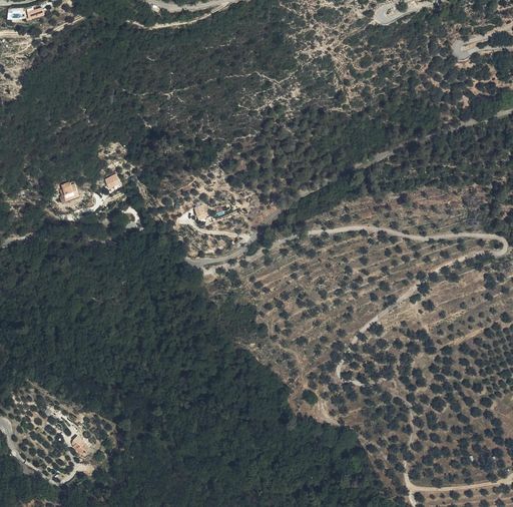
[(50,6),(47,0),(44,0),(33,4),(35,10),(43,7),(43,8),(50,6)]
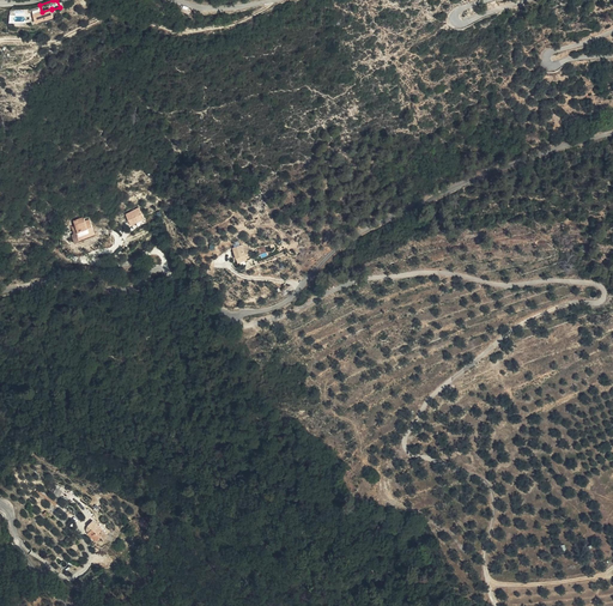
[(137,222),(144,218),(139,206),(125,213),(131,224),(137,222)]
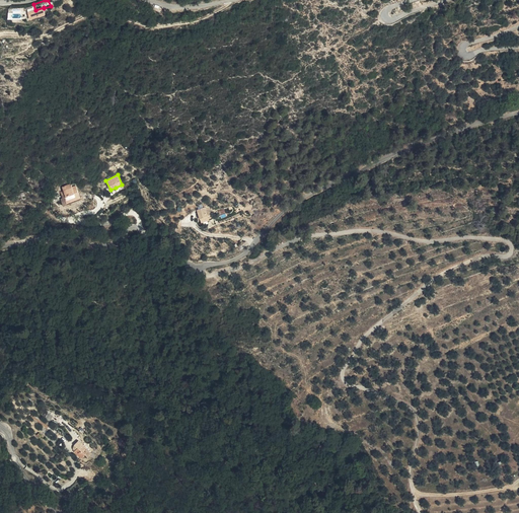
[(60,192),(62,197),(64,197),(66,203),(79,198),(75,186),(72,188),(70,184),(62,187),(63,190),(60,192)]
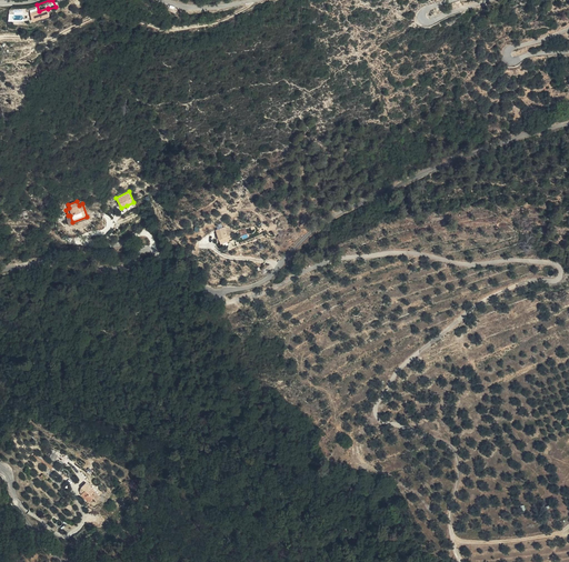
[(70,216),(68,216),(66,217),(69,226),(88,219),(87,217),(72,222),(70,216)]
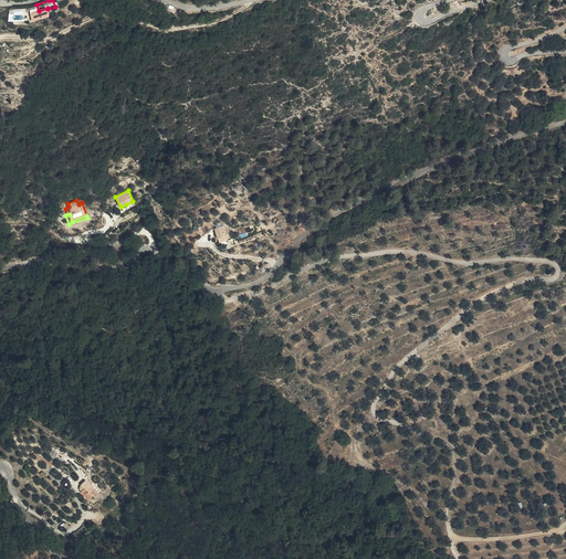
[(223,224),(216,228),(219,238),(228,234),(231,232),(229,225),(224,228),(223,224)]
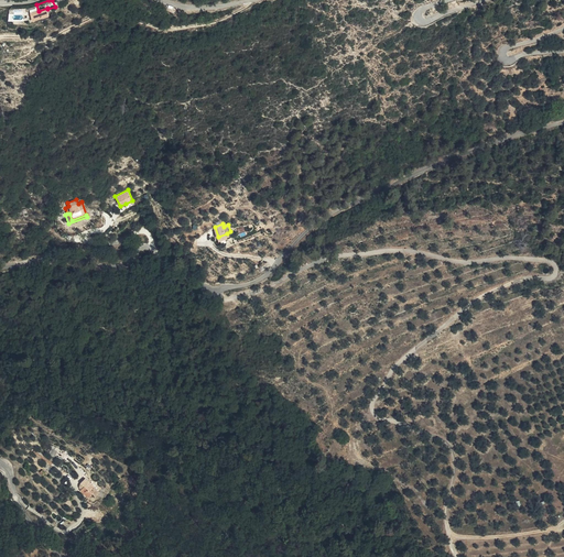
[(88,491),(93,487),(89,483),(94,479),(85,472),(80,477),(84,480),(80,484),(88,491)]
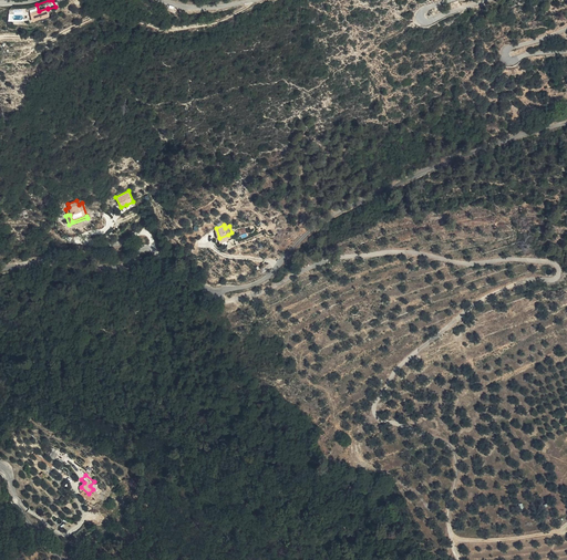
[(90,486),(93,489),(95,491),(100,487),(94,481),(90,486)]
